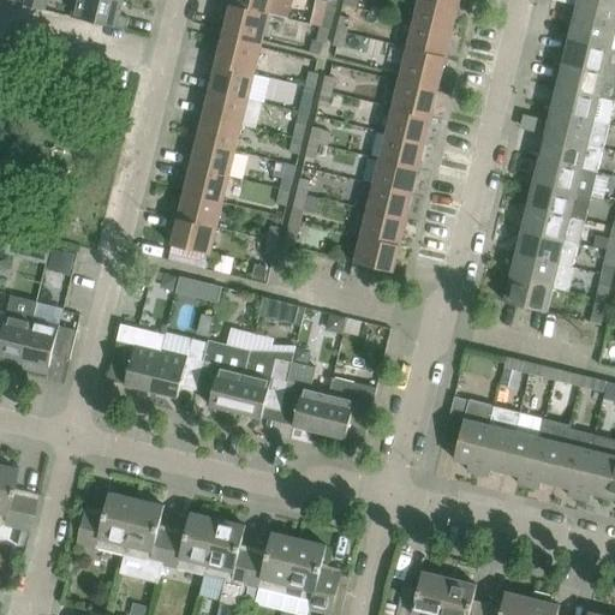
[(25,0),(25,6),(42,10),(45,0),(25,0)]
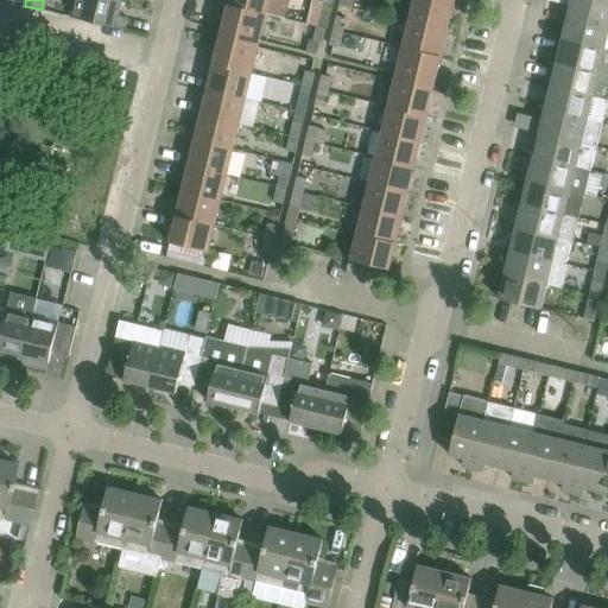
[(113,0),(75,0),(71,17),(125,30),(128,18),(118,16),(121,2),(113,0)]
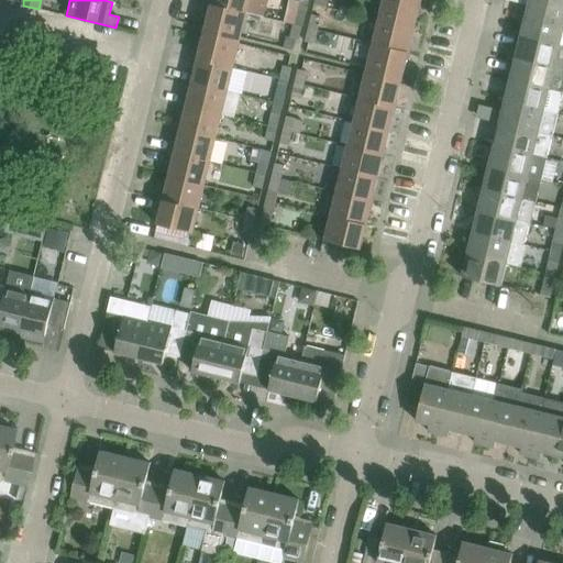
[(206,0),(206,3),(245,13),(249,0),(206,0)]
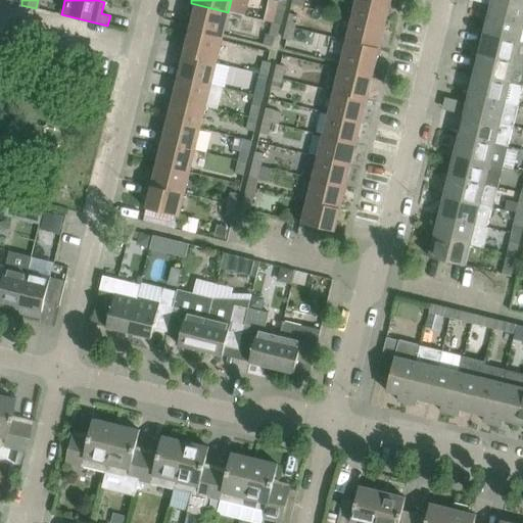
[(384,27),(390,5),(370,0),(355,0),(351,18),(384,27)]
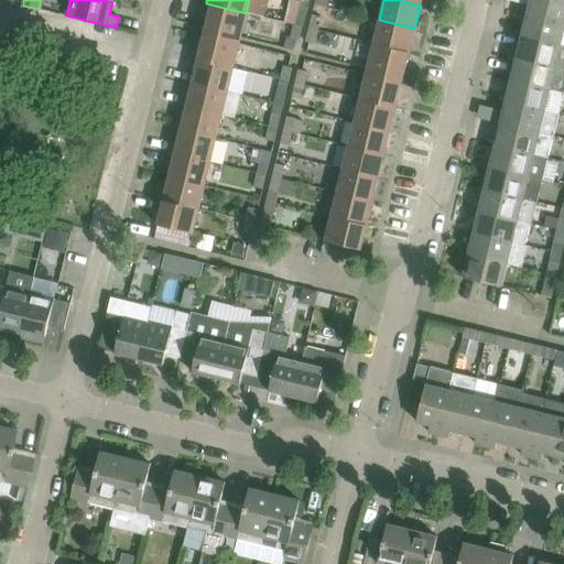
[(563,0),(530,0),(528,14),(563,23),(563,0)]
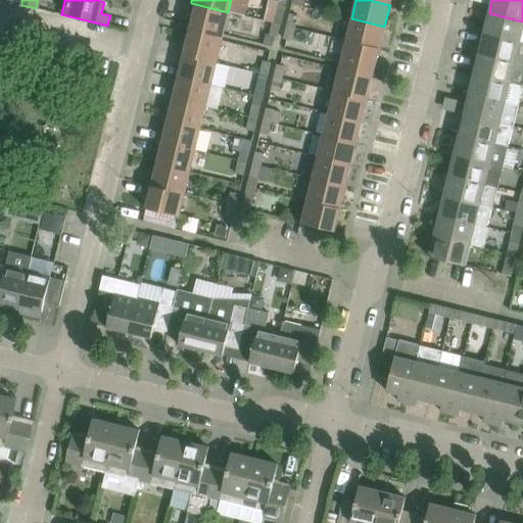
[(275,10),(272,22),(280,25),(285,3),(277,1),(275,10)]
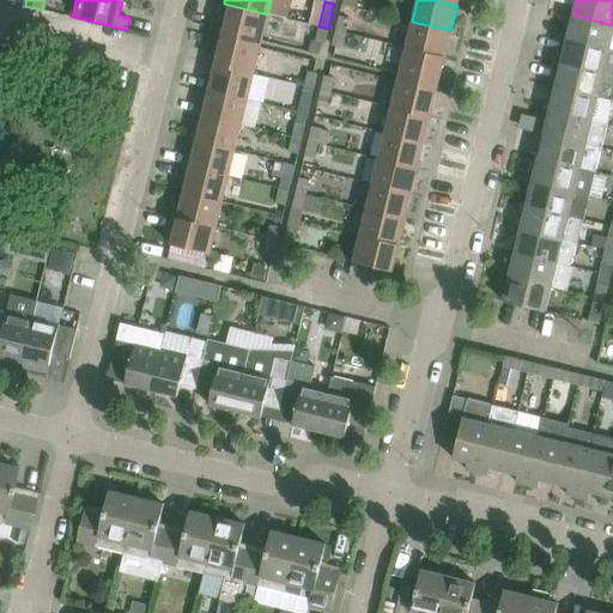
[(260,44),(267,14),(224,4),(220,14),(228,16),(223,35),(260,44)]
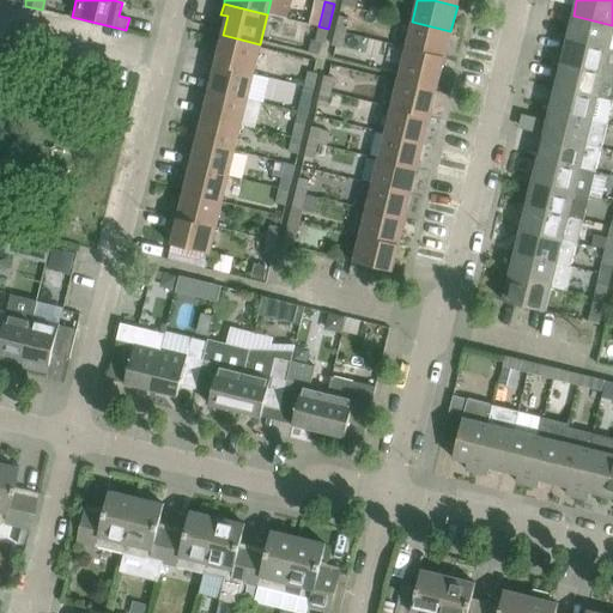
[(339,16),(335,30),(345,32),(349,18),(339,16)]
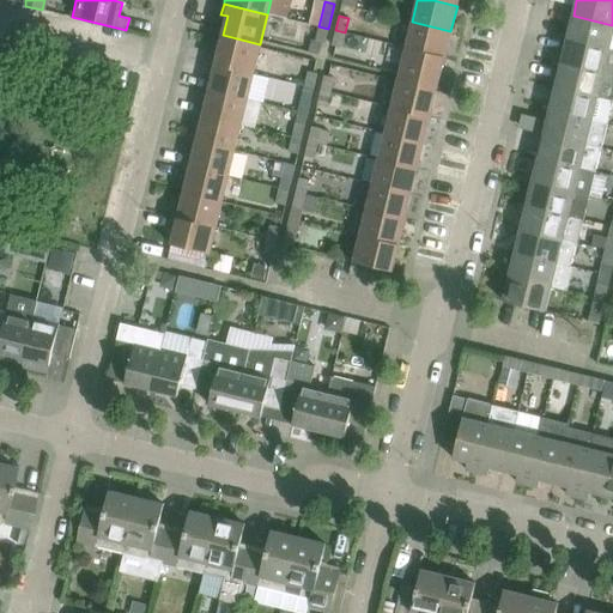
[(568,40),(610,49),(612,50),(612,25),(574,16),(568,40)]
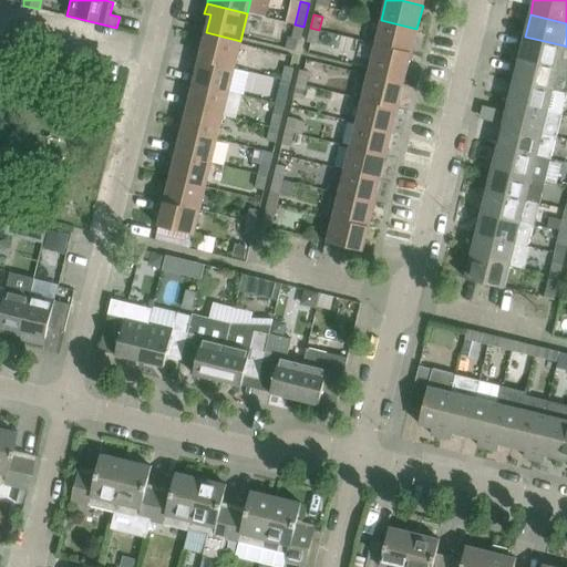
[(411,53),(416,29),(381,20),(375,44),(411,53)]
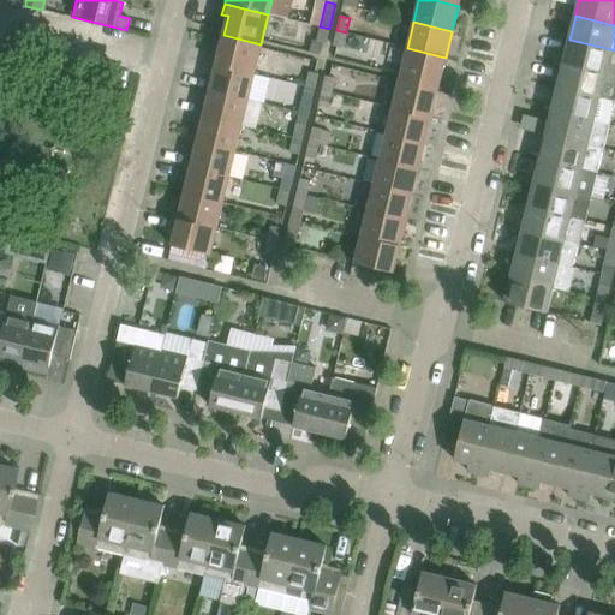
[(323,55),(329,29),(320,27),(316,41),(312,41),(309,52),(323,55)]
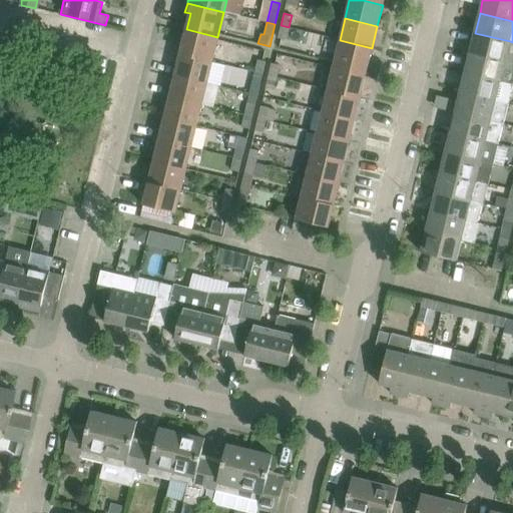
[(281,25),(278,38),(286,40),(289,27),(281,25)]
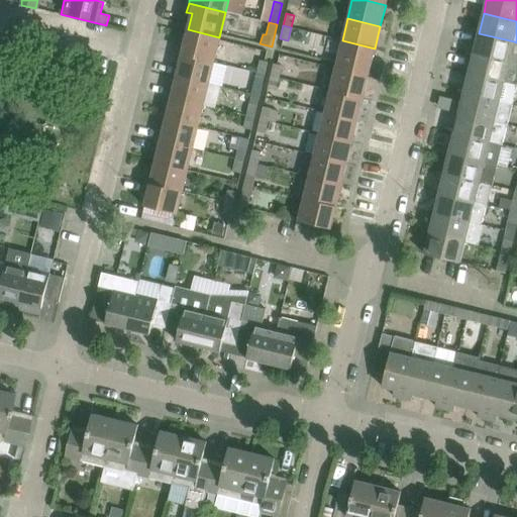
[(179,43),(177,53),(213,62),(219,37),(188,29),(184,44),(179,43)]
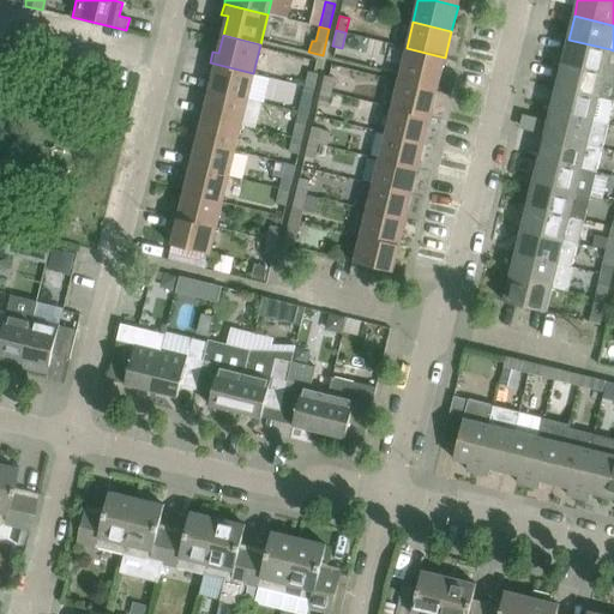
[(613,50),(611,49),(569,40),(563,62),(613,76),(613,50)]
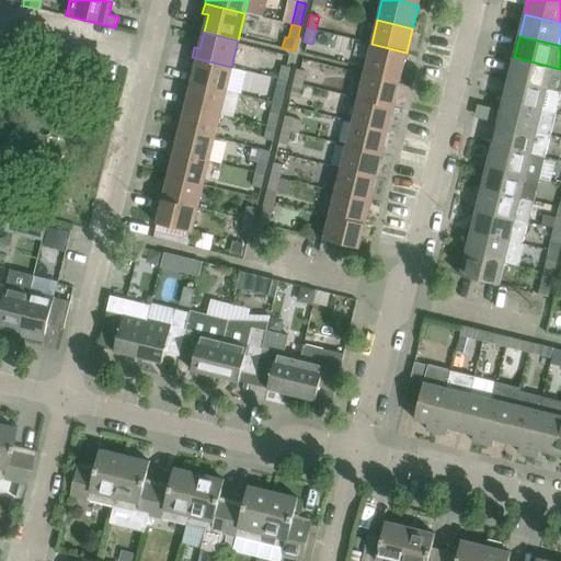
[(400,79),(407,53),(371,44),(366,68),(365,71),(400,79)]
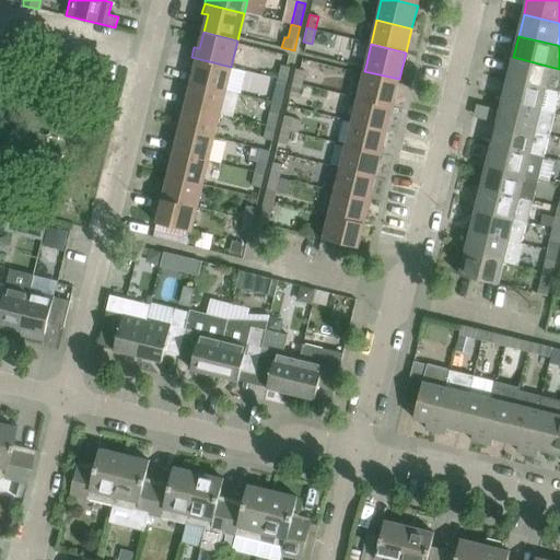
[(191,57),(188,68),(194,69),(191,82),(225,90),(231,67),(191,57)]
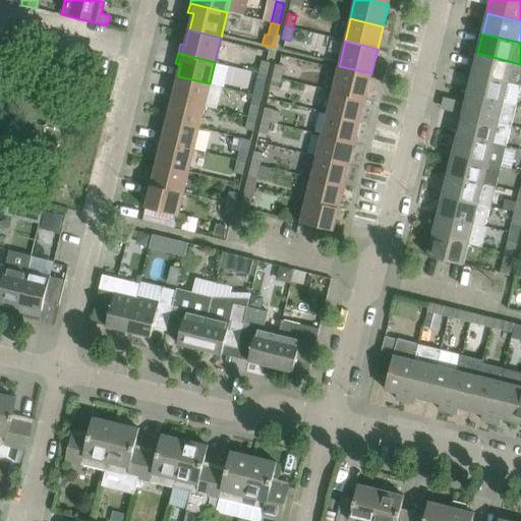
[(520,64),(477,53),(472,73),(520,85),(520,64)]
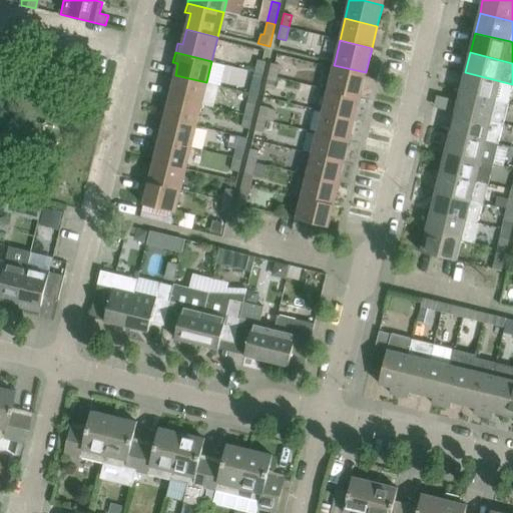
[(264,74),(267,62),(259,60),(255,72),(264,74)]
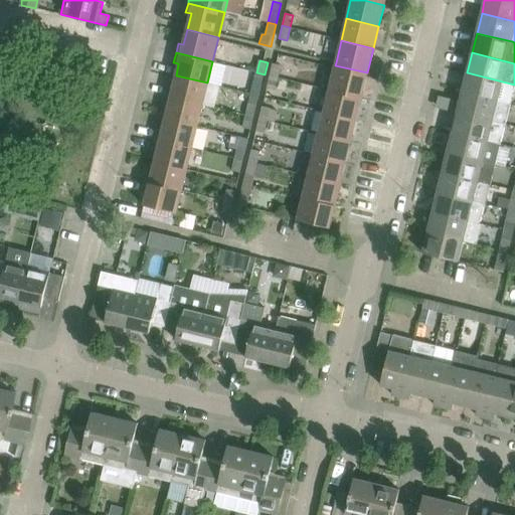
[(274,63),(270,75),(278,77),(281,65),(274,63)]
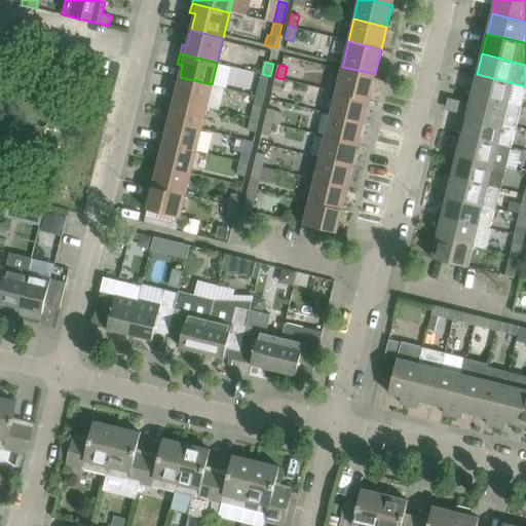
[(342,67),(341,69),(336,91),(369,100),(375,74),(342,67)]
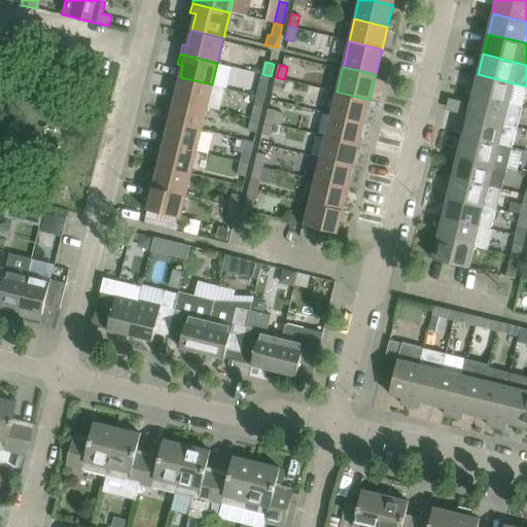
[(259,86),(256,96),(265,98),(271,76),(262,74),(259,86)]
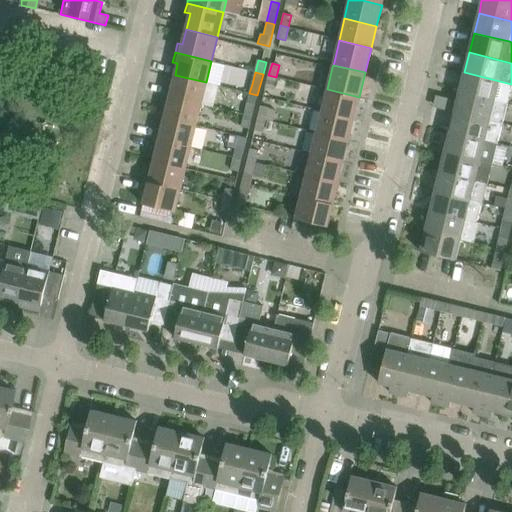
[(459,92),(494,101),(507,104),(511,84),(464,72),(459,92)]
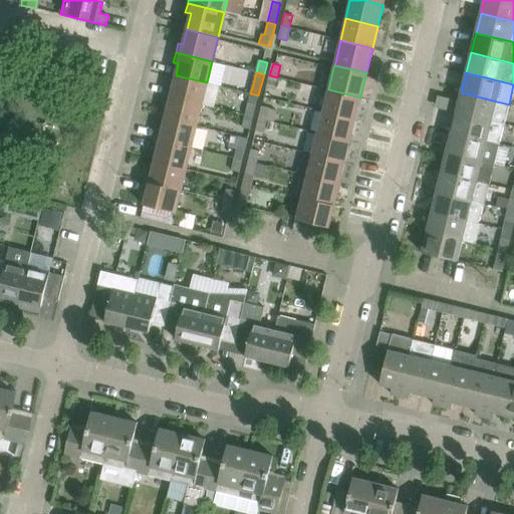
[(167,85),(165,95),(201,104),(207,82),(176,75),(173,87),(167,85)]
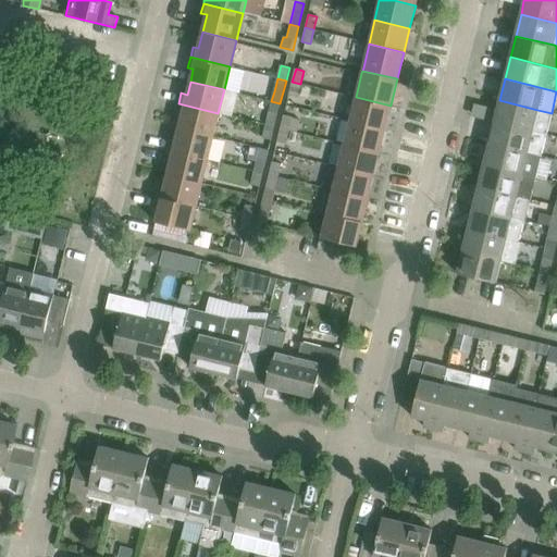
[(297,98),(300,84),(292,82),(288,96),(297,98)]
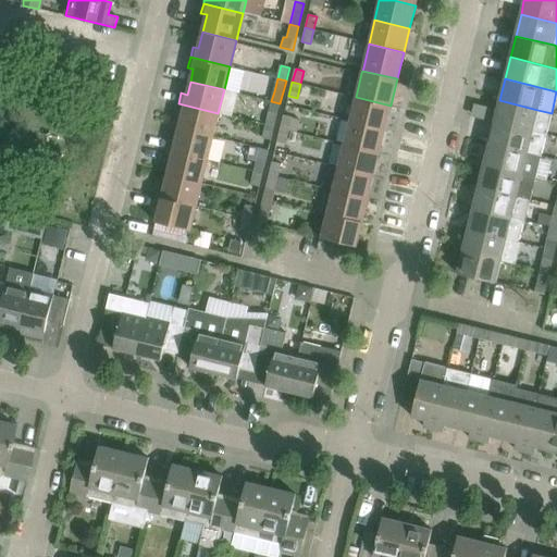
[(350,120),(385,128),(391,106),(356,97),(350,120)]
